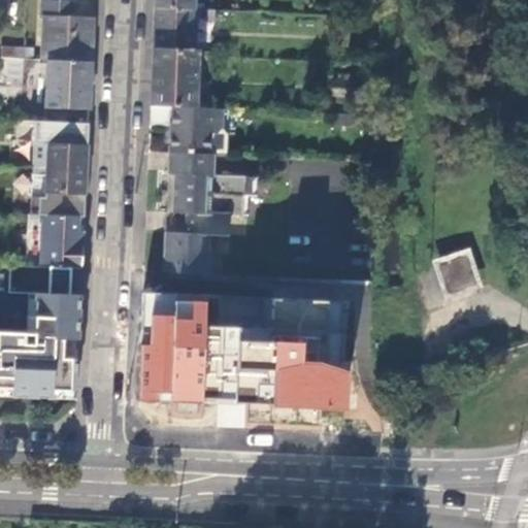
[(72,0),(59,0),(41,0),(40,18),(43,18),(42,45),(26,44),(26,46),(25,59),(47,60),(91,62),(93,12),(72,11),(72,0)]
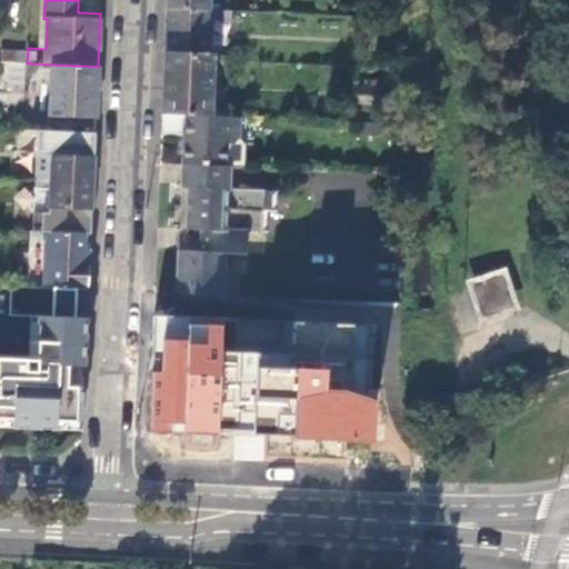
[(208,10),(208,0),(167,0),(167,8),(208,10)]
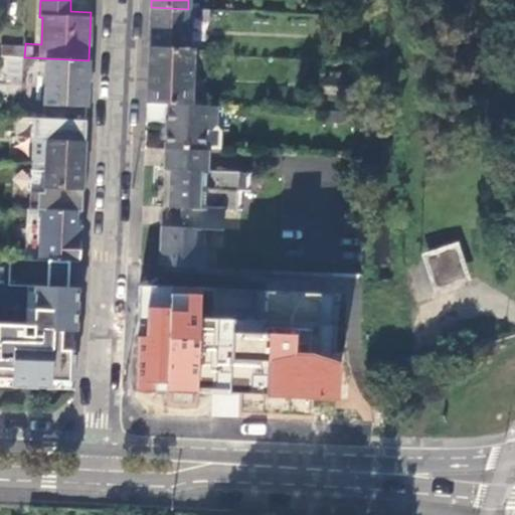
[(188,9),(151,7),(150,47),(189,49),(190,19),(208,20),(208,10),(188,9)]
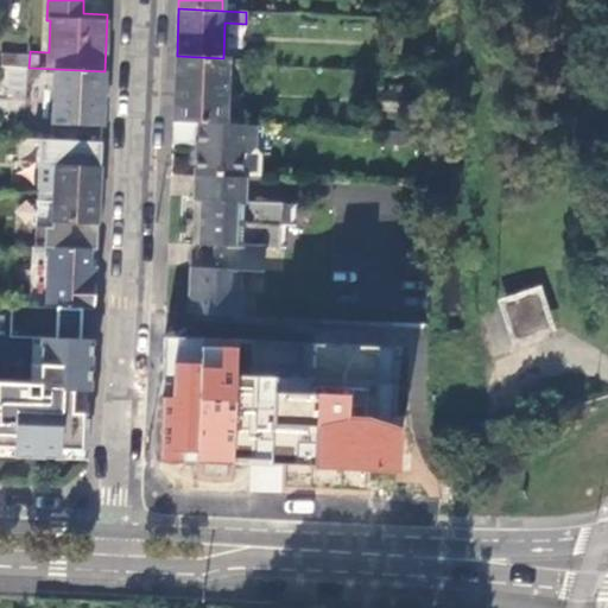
[(424,32),(424,20),(406,19),(405,32),(424,32)]
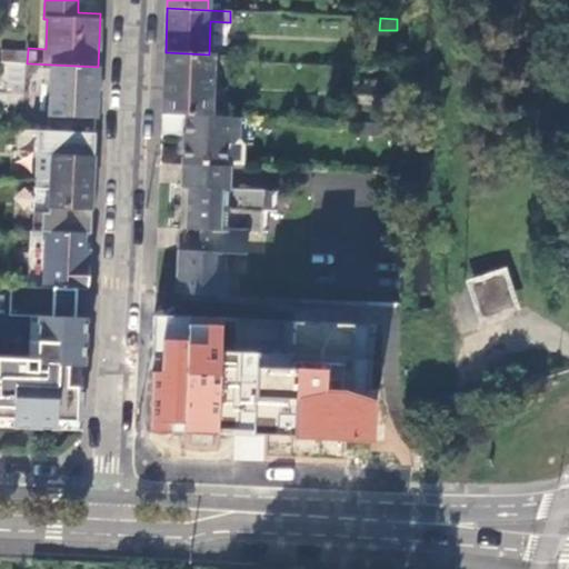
[(2,49),(1,62),(27,63),(28,50),(2,49)]
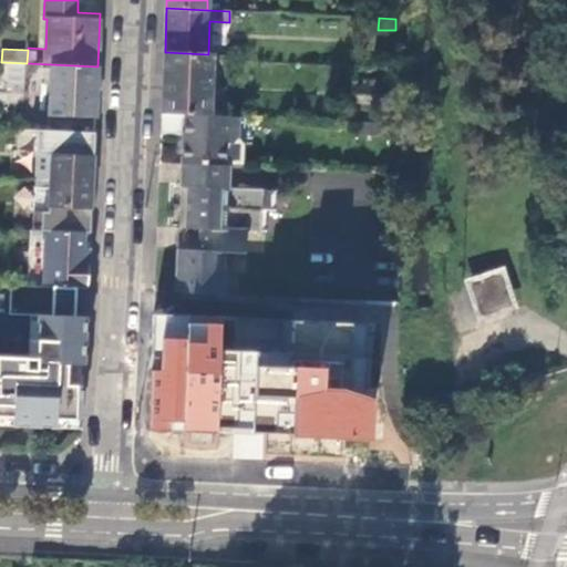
[(162,113),(209,114),(213,54),(208,54),(165,52),(162,113)]
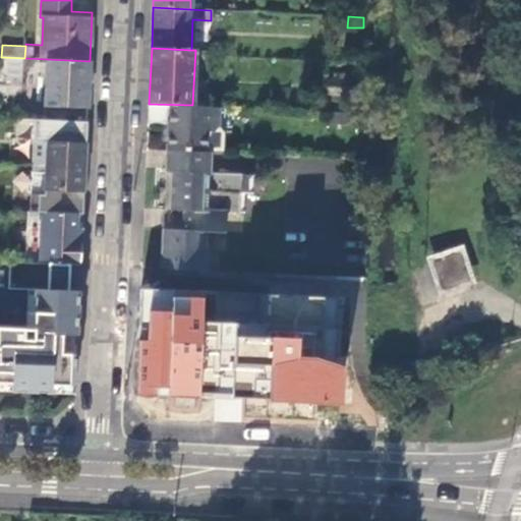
[(90,61),(47,59),(46,105),(34,104),(34,120),(36,120),(87,122),(90,61)]
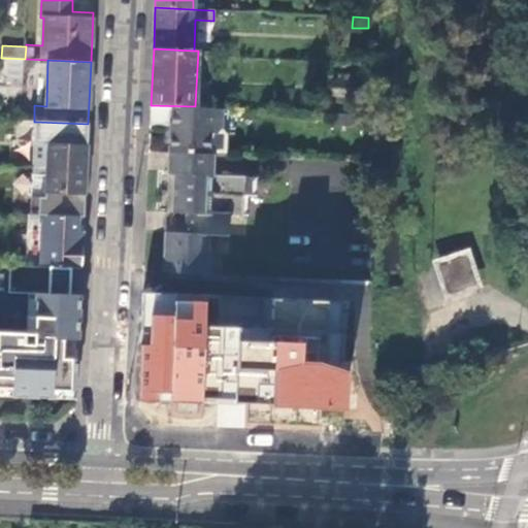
[(328,97),(350,98),(350,83),(329,81),(328,97)]
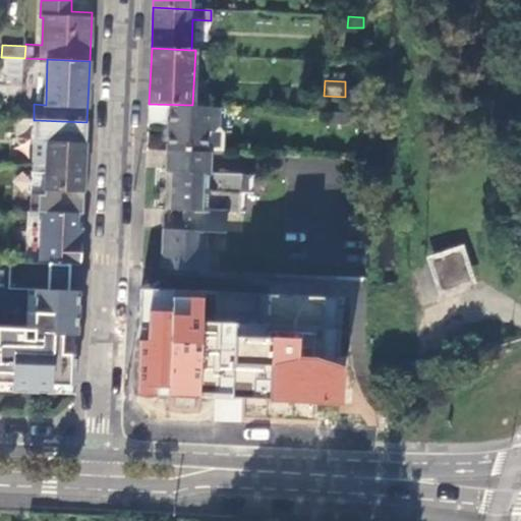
[(149,104),(149,121),(170,122),(168,150),(207,152),(208,131),(214,131),(220,125),(221,107),(192,105),(149,104)]
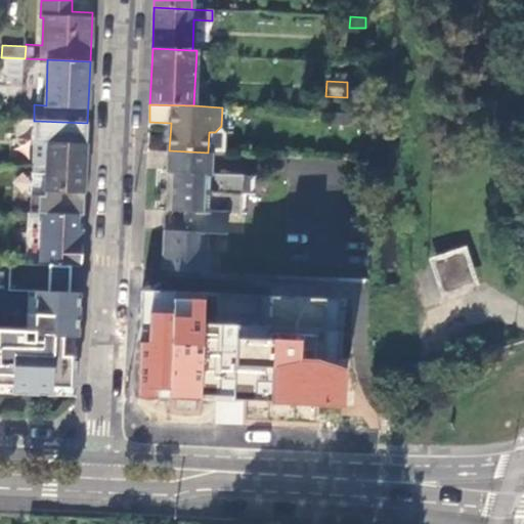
[(35,141),(36,121),(34,121),(31,121),(29,145),(34,146),(34,158),(47,159),(48,141),(35,141)]
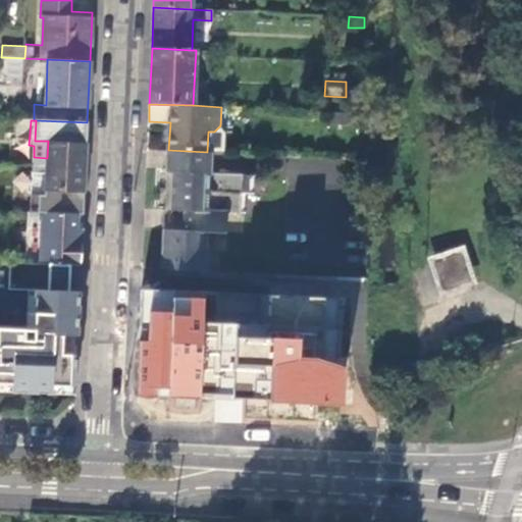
[(85,166),(87,122),(36,120),(35,141),(48,141),(47,158),(34,157),(33,164),(85,166)]
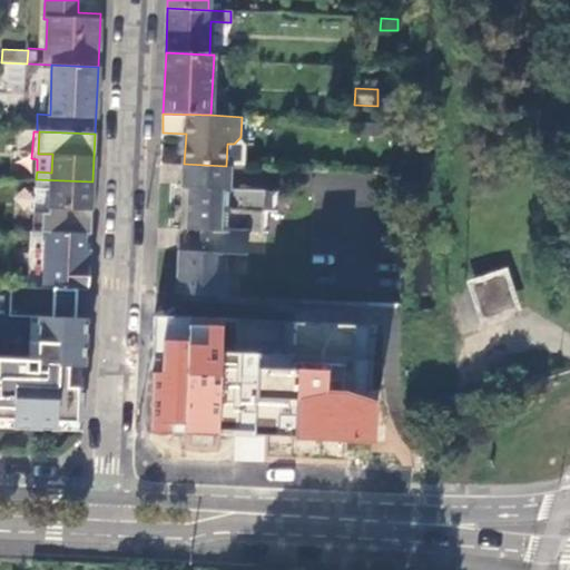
[(229,189),(232,166),(226,166),(184,164),(182,187),(188,187),(186,229),(199,229),(239,232),(247,232),(267,233),(268,213),(276,214),(277,193),(229,189)]
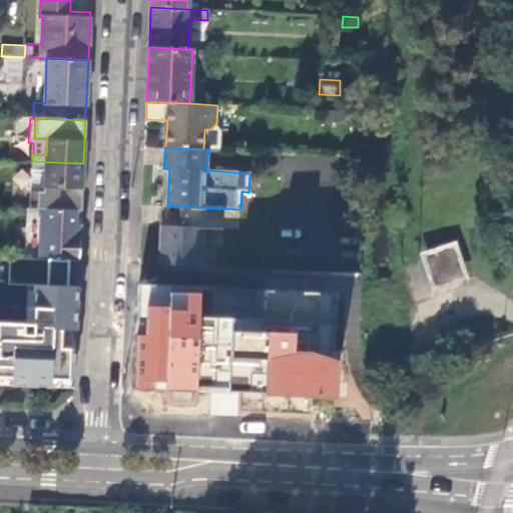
[(81,208),(83,163),(32,161),(32,167),(45,168),(43,191),(31,190),(30,207),(41,207),(76,208),(81,208)]
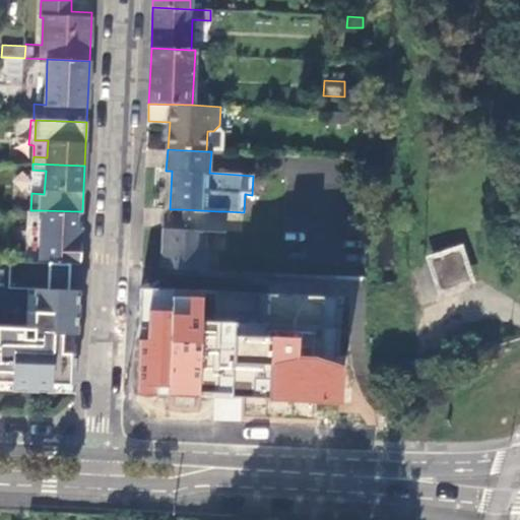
[(46,171),(33,170),(31,193),(44,194),(46,171)]
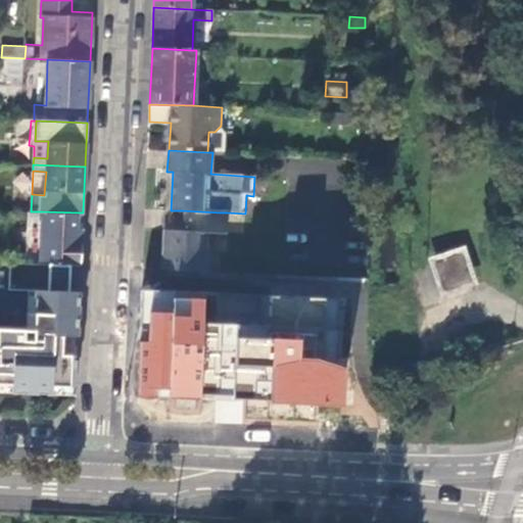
[(40,263),(42,211),(31,211),(27,210),(26,262),(40,263)]
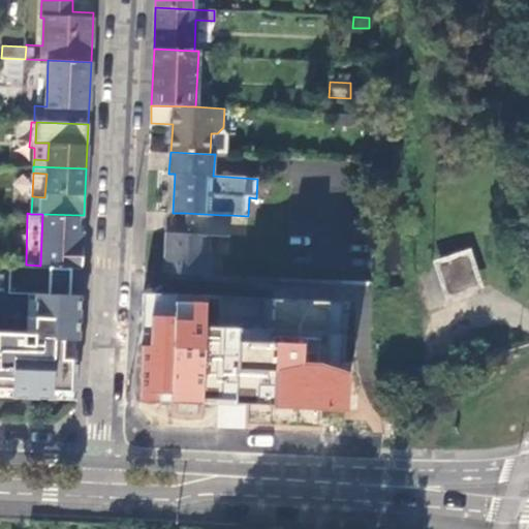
[(203,256),(208,256),(209,237),(221,237),(222,215),(185,213),(184,234),(172,234),(170,253),(164,253),(163,274),(192,275),(201,275),(203,256)]
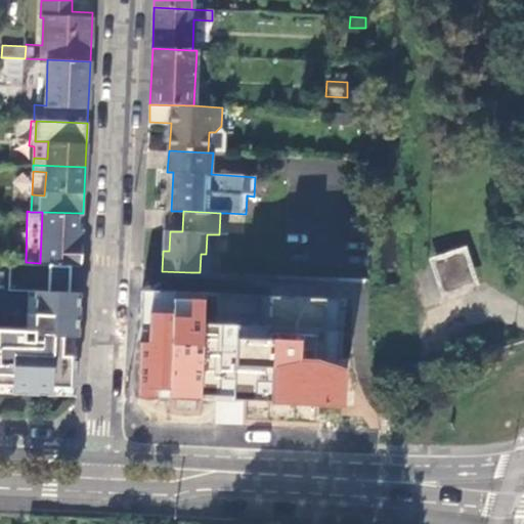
[(81,265),(82,230),(77,230),(78,213),(42,212),(40,263),(49,264),(71,264),(81,265)]
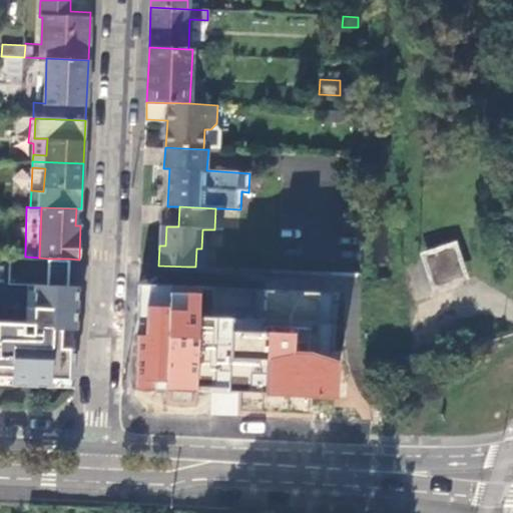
[(221,230),(222,208),(215,208),(214,229),(221,230)]
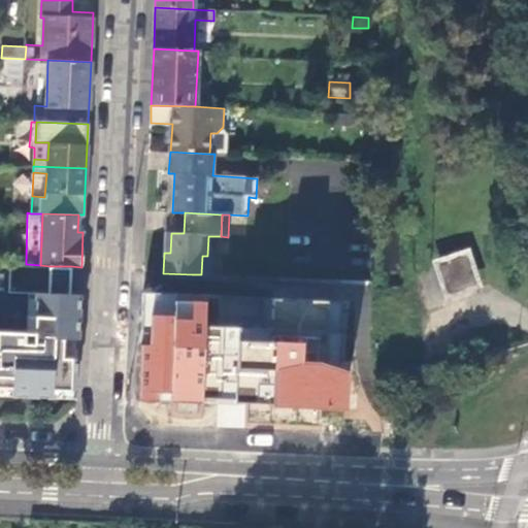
[(440,264),(449,294),(476,285),(467,255),(440,264)]
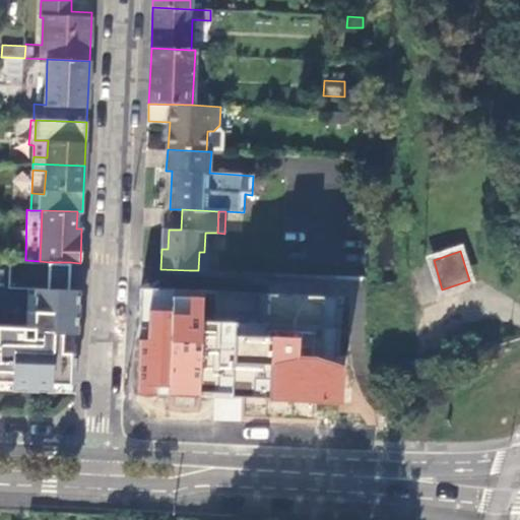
[(0,389),(74,393),(76,353),(70,352),(70,334),(76,334),(78,290),(68,289),(70,262),(49,262),(47,288),(27,287),(26,328),(0,326),(0,389)]
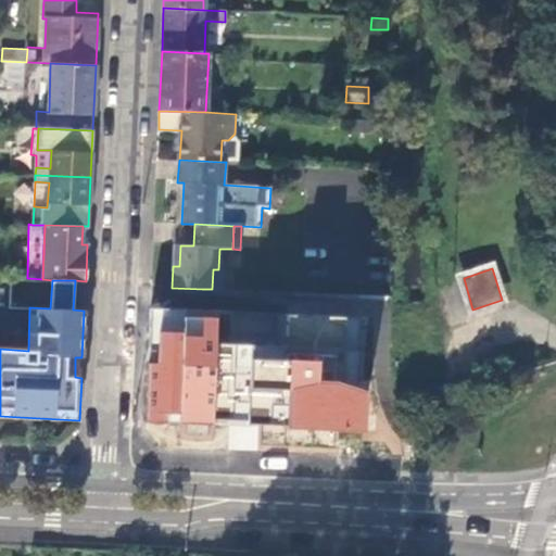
[(231,312),(149,307),(144,421),(211,425),(211,419),(247,421),(247,425),(288,427),(288,429),(362,432),(364,384),(355,383),(358,319),(287,316),(285,349),(229,346),(231,312)]
